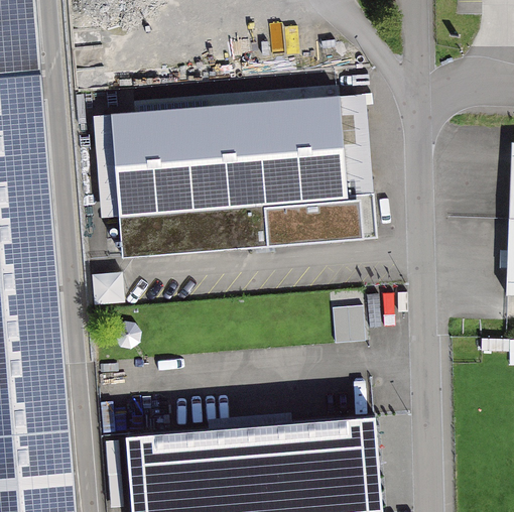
[(74,511),(33,0),(0,0),(0,511),(74,511)]
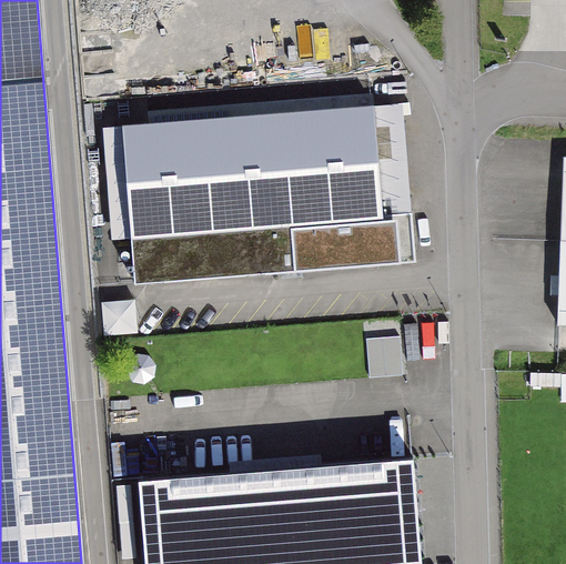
[(415,114),(117,130),(122,241),(143,240),(145,280),(423,265),(415,114)]
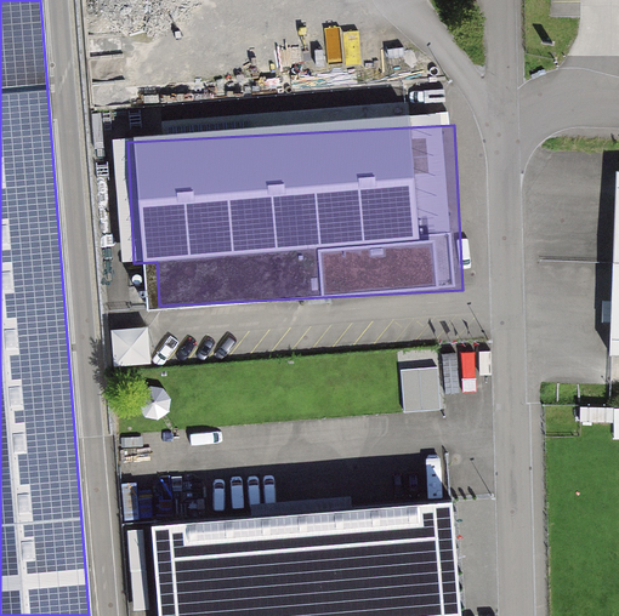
[(618,170),(615,170),(608,353),(618,353),(618,170)]
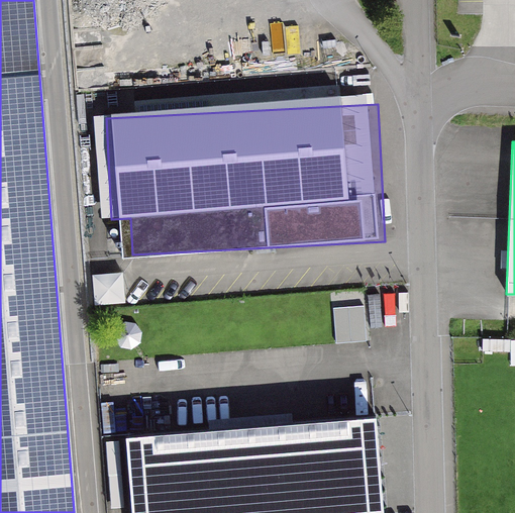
[(98,301),(126,300),(124,272),(97,274),(98,301)]
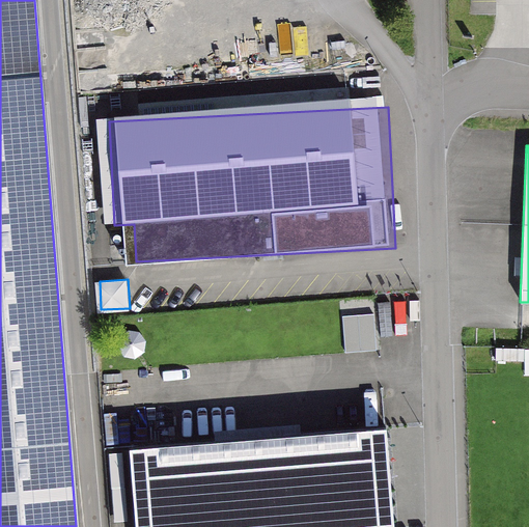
[(385,428),(129,449),(135,526),(393,526),(385,428)]
